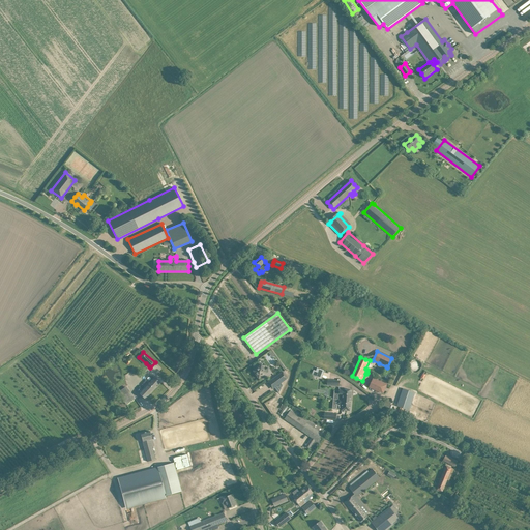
[(256,370),(254,371),(258,377),(259,379),(261,377),(263,376),(265,378),(269,375),(272,373),(269,367),(265,371),(262,365),(259,367),(257,364),(254,367),(256,370)]
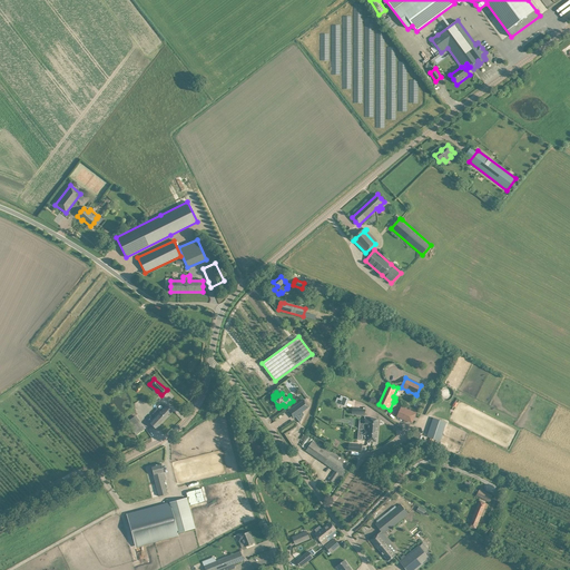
[(337,397),(335,403),(345,406),(349,399),(341,395),(340,399),(337,397)]
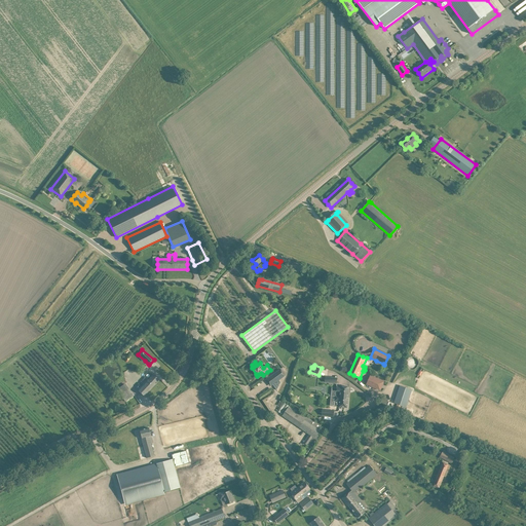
[(274,373),(270,376),(275,383),(273,384),(277,390),(280,382),(279,380),(286,375),(280,369),(274,373)]
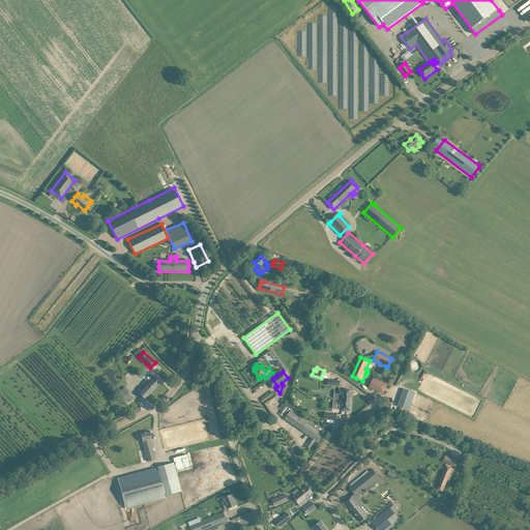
[(139,393),(141,395),(145,399),(160,382),(154,377),(149,382),(146,379),(145,380),(145,381),(142,384),(145,387),(139,393)]
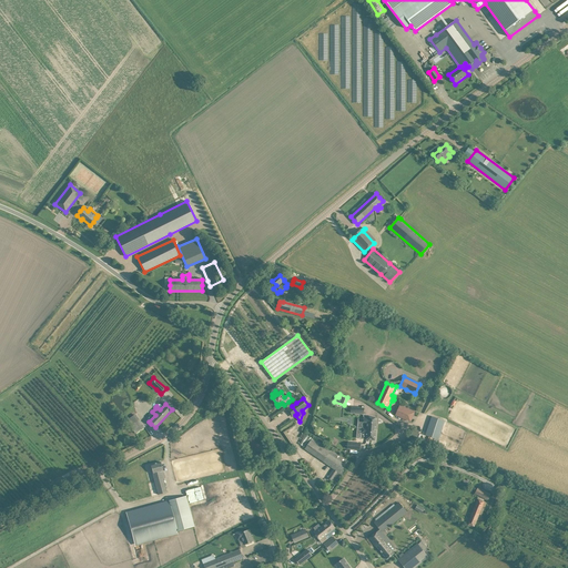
[(411,421),(415,412),(401,405),(396,415),(411,421)]
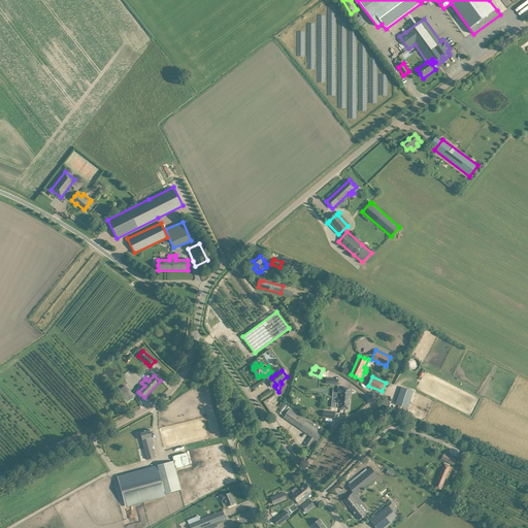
[(126,402),(134,397),(126,385),(118,390),(126,402)]
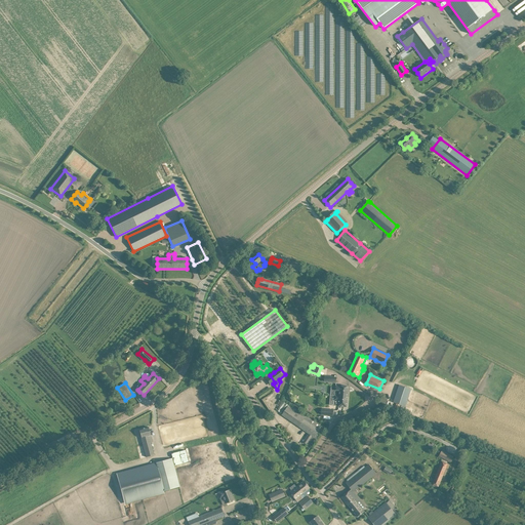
[(399,385),(394,402),(401,405),(404,406),(408,396),(410,389),(399,385)]
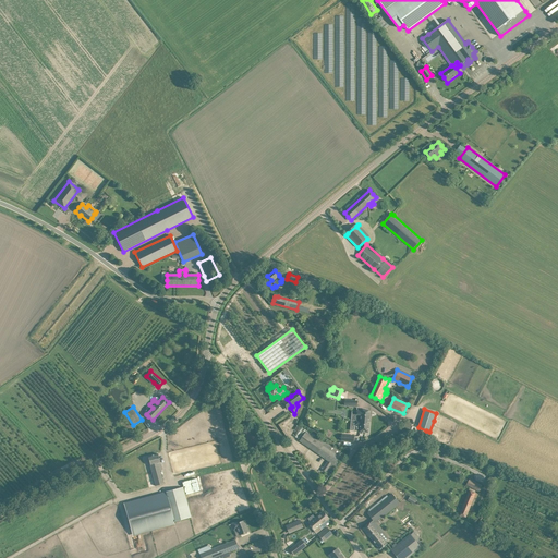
[(361,421),(370,422),(371,411),(362,410),(356,410),(356,411),(356,414),(361,415),(361,421)]
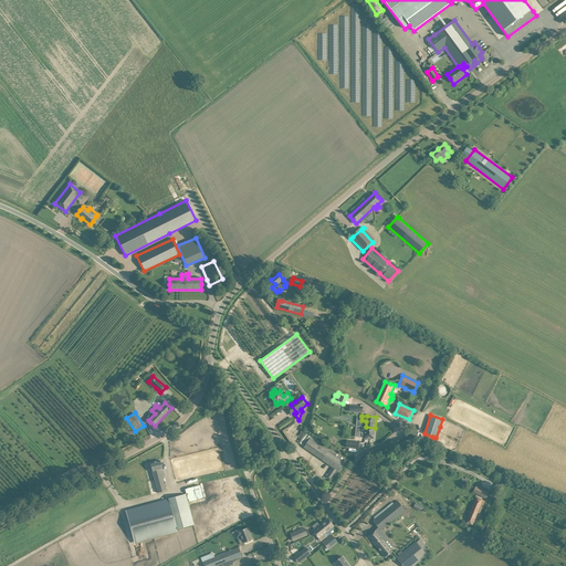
[(366,427),(360,427),(360,437),(360,438),(365,438),(374,439),(375,428),(366,427)]
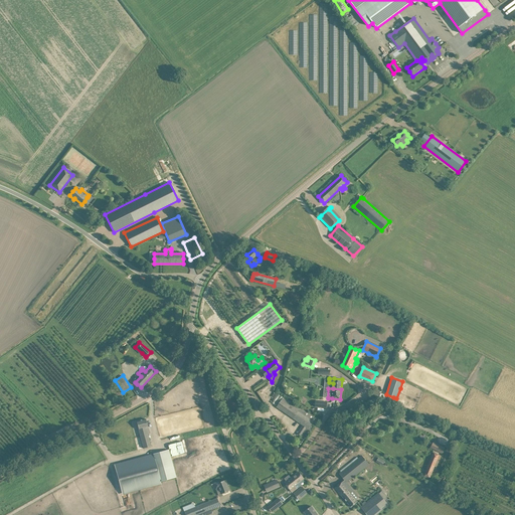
[(277,406),(277,407),(303,424),(307,427),(305,430),(301,436),(300,438),(302,439),(303,440),(304,441),(305,440),(316,422),(319,419),(284,396),(283,397),(282,398),(277,406)]
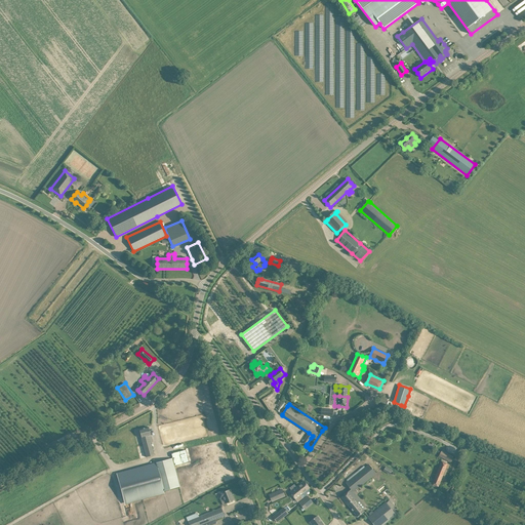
[(138,430),(140,435),(147,457),(154,455),(151,443),(153,442),(149,427),(138,430)]
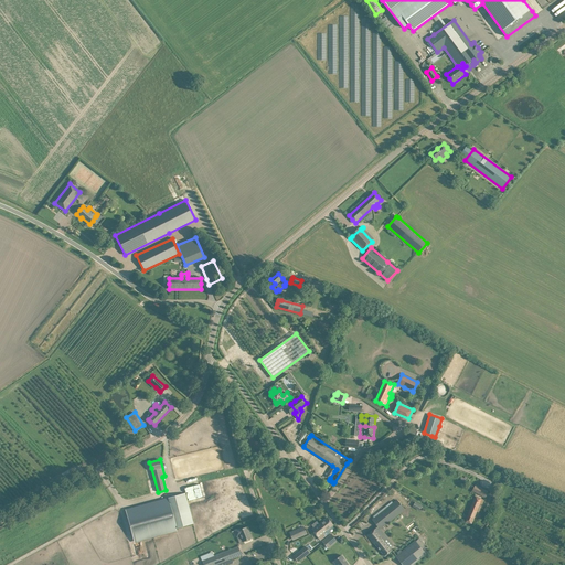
[(472,491),(477,493),(484,498),(488,491),(476,484),(472,491)]
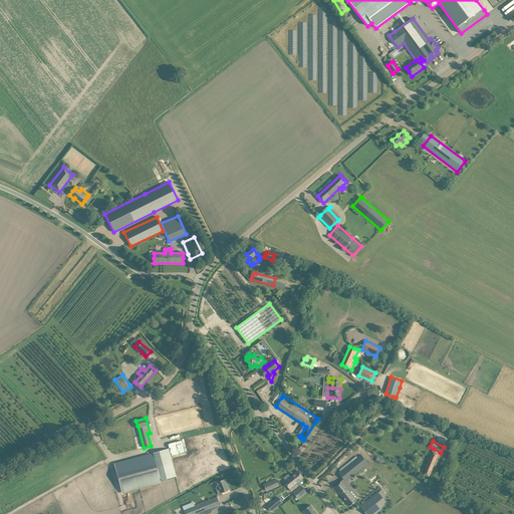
[(113,464),(121,491),(176,476),(168,449),(113,464)]
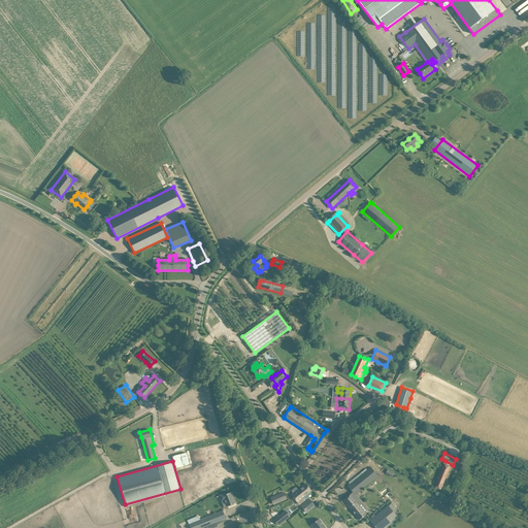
[(435,487),(439,489),(440,490),(446,479),(448,480),(450,473),(448,472),(449,470),(451,470),(453,467),(444,464),(435,487)]
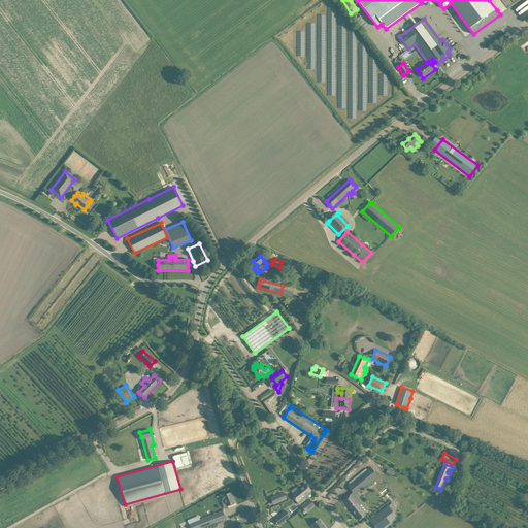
[(350,485),(348,487),(353,493),(353,492),(355,494),(374,479),(378,475),(371,467),(367,470),(363,474),(350,485)]
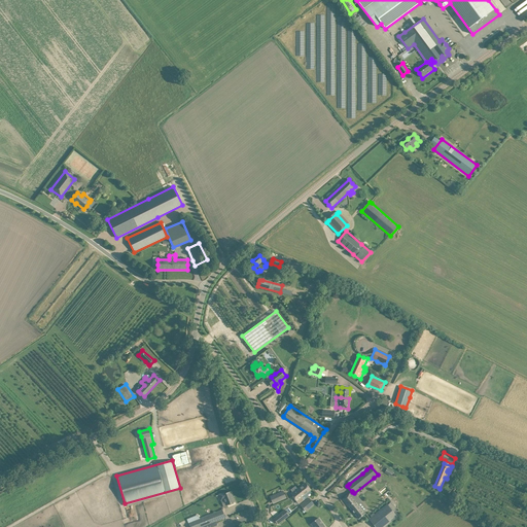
[(291,493),(299,503),(308,496),(306,494),(310,490),(311,490),(306,483),(302,486),(300,488),(291,493)]
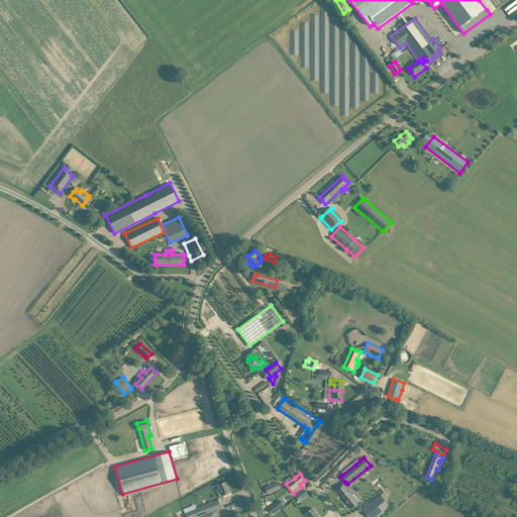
[(281,489),(278,482),(265,487),(268,493),(272,491),(273,493),(281,489)]
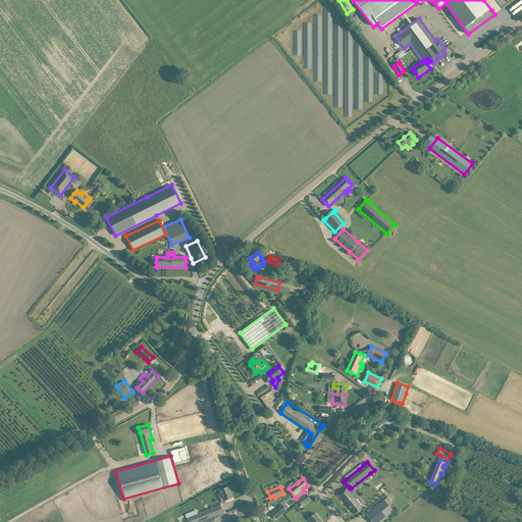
[(355,500),(358,498),(351,488),(349,486),(347,488),(347,487),(338,494),(346,503),(346,502),(356,514),(362,509),(361,506),(355,500)]
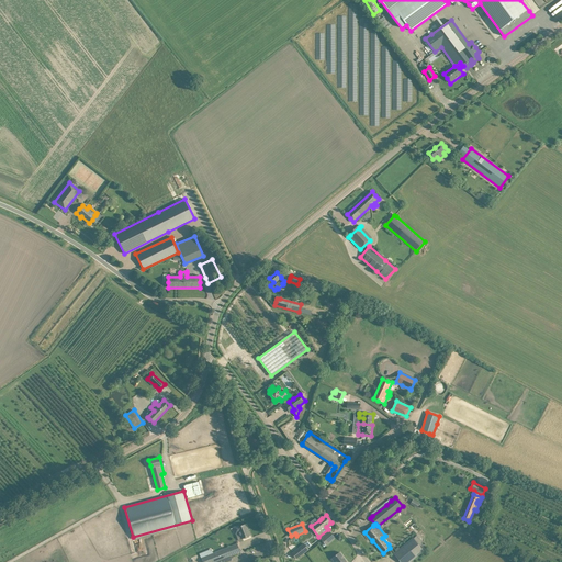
[(246,525),(239,527),(238,526),(234,528),(236,535),(239,532),(242,539),(250,536),(246,525)]
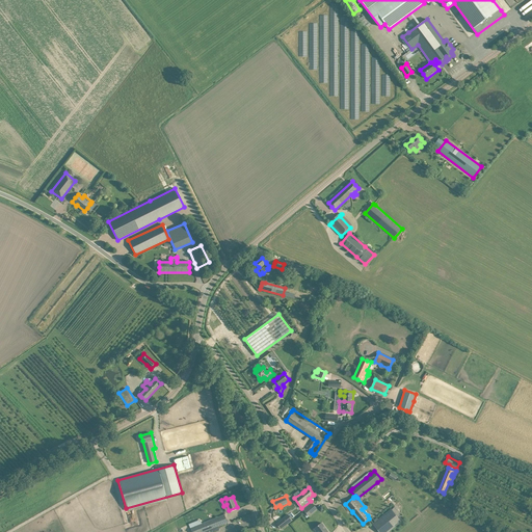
[(304,510),(310,516),(317,509),(312,503),(304,510)]
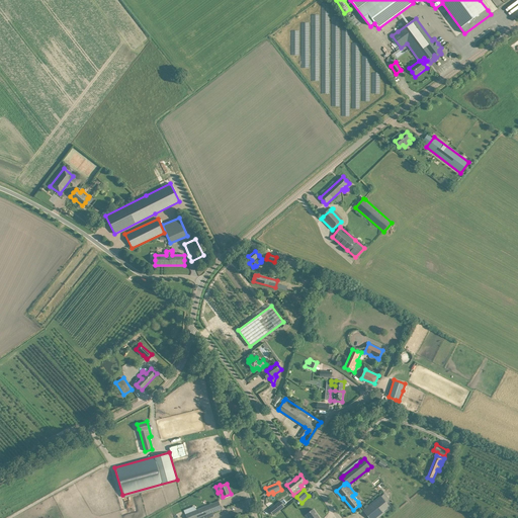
[(369,517),(377,517),(391,508),(380,496),(363,510),(369,517)]
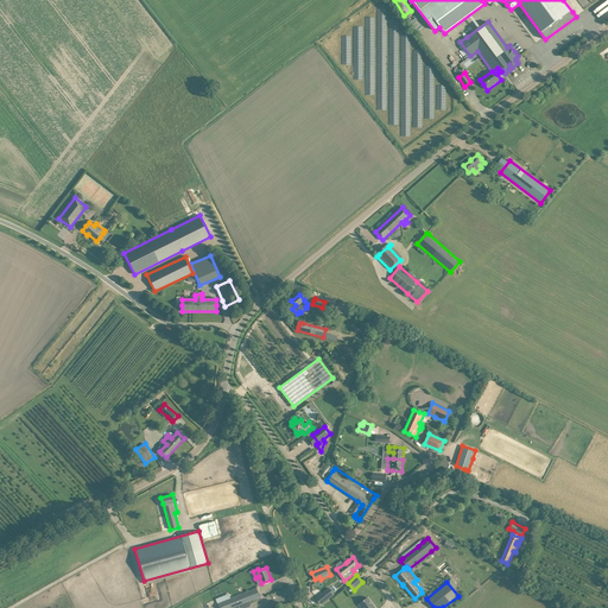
[(252,600),(260,597),(257,588),(251,590),(230,599),(227,600),(226,595),(216,600),(219,607),(251,607),(251,605),(249,601),(252,600)]
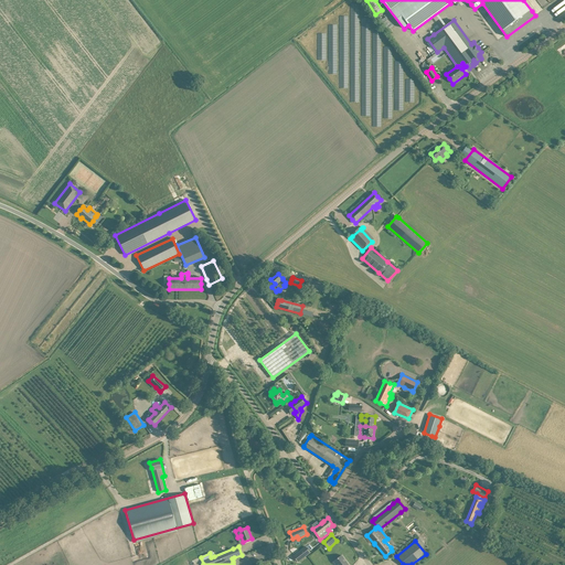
[(306,546),(294,556),(298,562),(310,552),(306,546)]
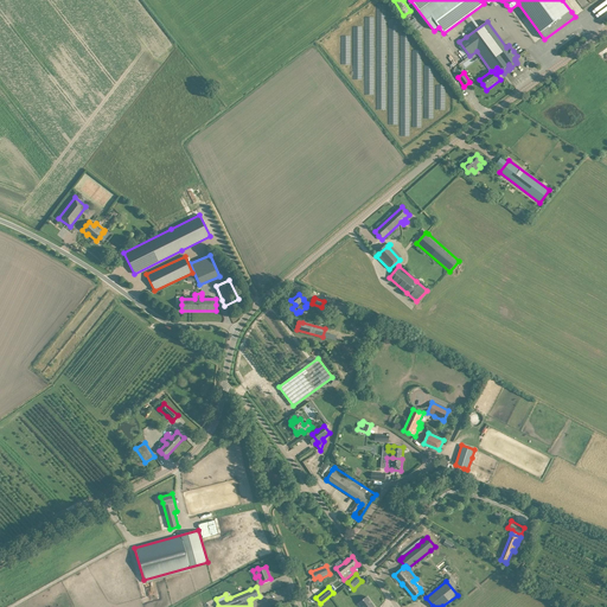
[(375,606),(368,596),(358,604),(360,606),(363,606),(375,606)]
